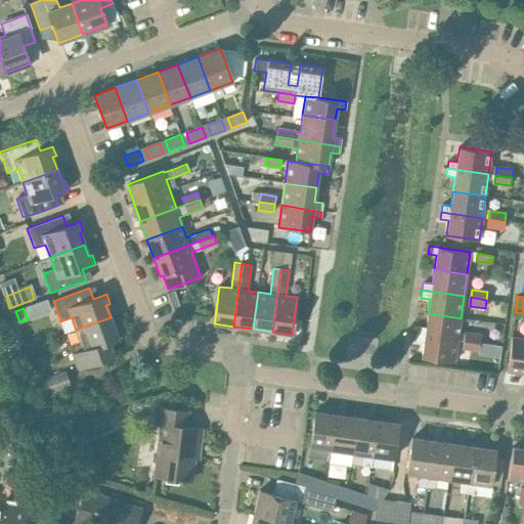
[(417,326),(416,334),(456,340),(457,339),(465,340),(480,342),(481,335),(459,332),(461,318),(428,313),(426,328),(417,326)]
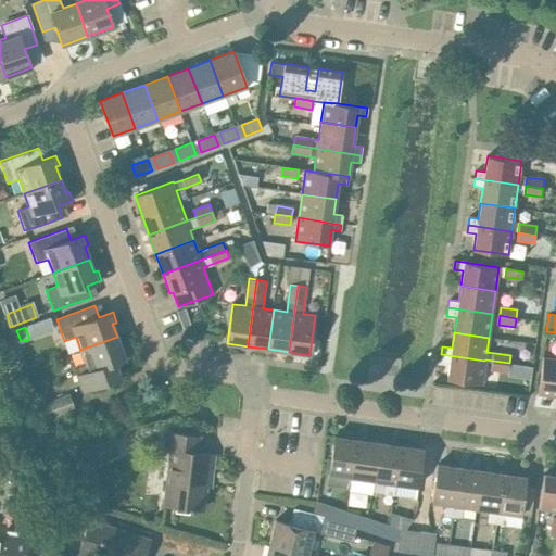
[(83,391),(100,384),(121,377),(115,363),(129,358),(125,348),(122,350),(117,337),(80,350),(86,364),(74,368),(83,391)]
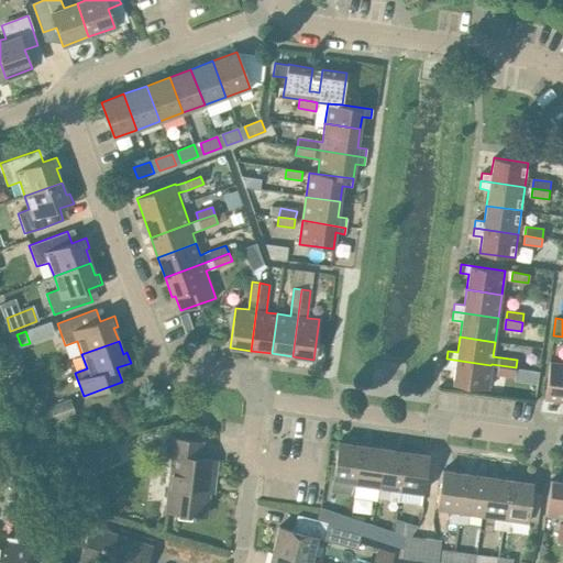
[(446,359),(445,366),(455,368),(453,384),(487,389),(490,365),(446,359)]
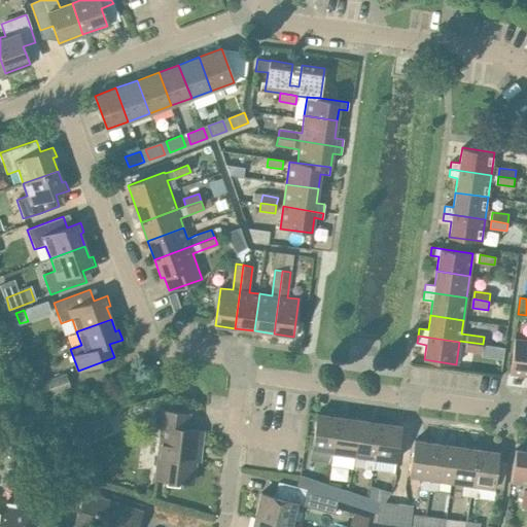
[(513,353),(510,374),(526,376),(526,340),(515,339),(513,353)]
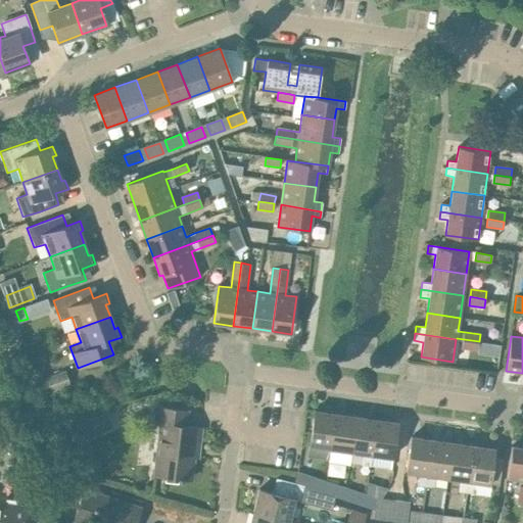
[(464,339),(463,349),(478,351),(479,341),(464,339)]
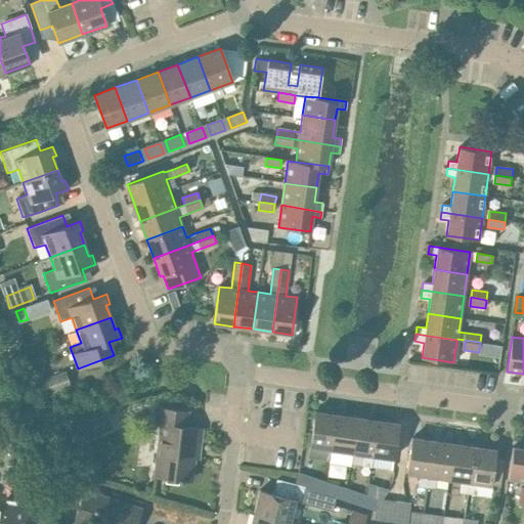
[(40,382),(44,395),(71,385),(67,373),(40,382)]
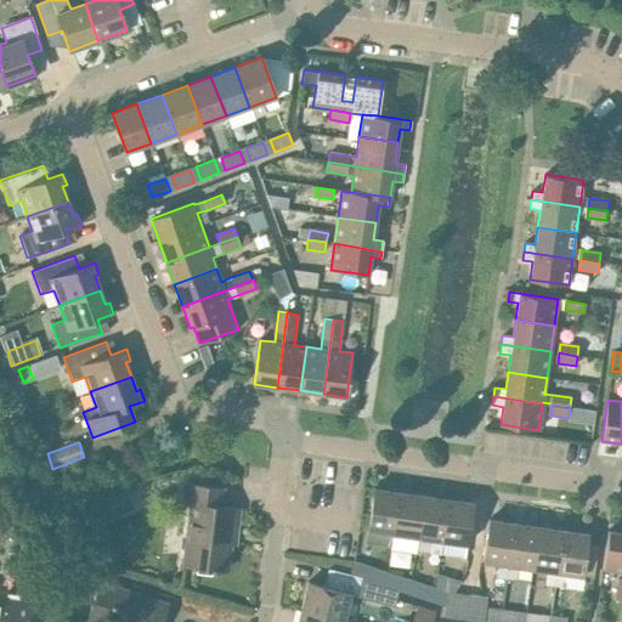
[(184,567),(218,572),(218,569),(227,570),(232,531),(237,531),(239,509),(220,507),(222,488),(186,484),(184,505),(191,505),(184,567)]
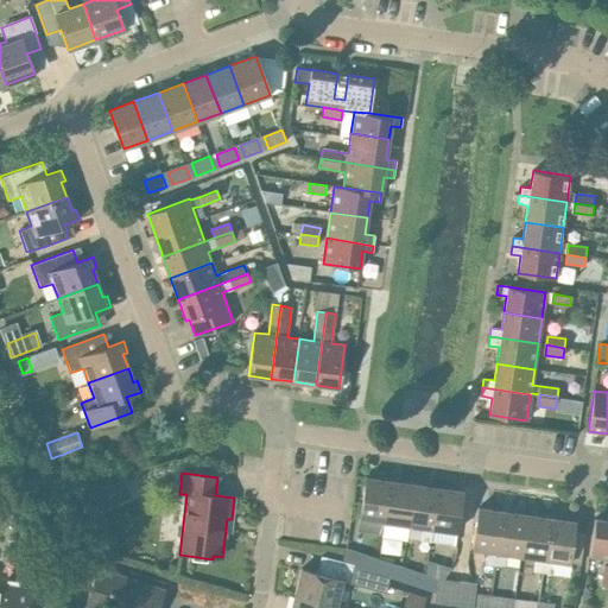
[(390,481),(365,477),(360,518),(374,520),(372,533),(381,534),(382,534),(390,481)]
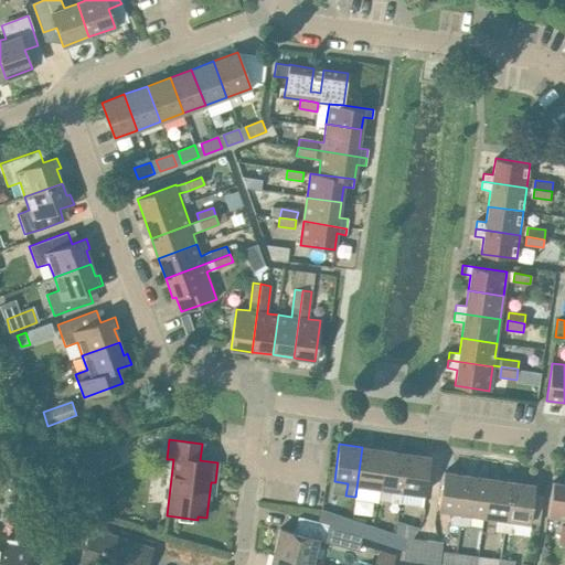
[(87,456),(83,477),(84,479),(123,462),(115,445),(87,456)]
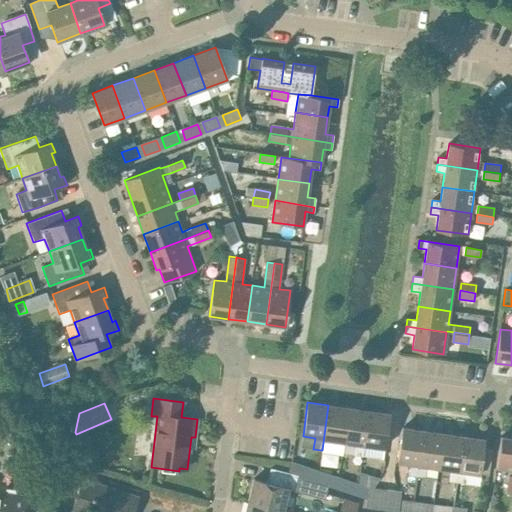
[(321,450),(321,452),(342,456),(344,442),(343,442),(348,408),(328,405),(322,450),(321,450)]
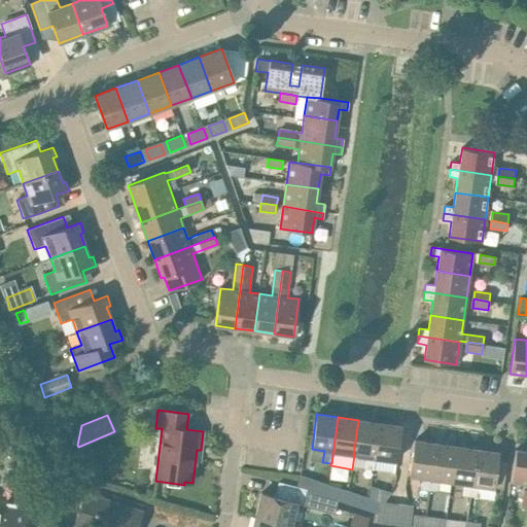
[(379,423),(358,420),(353,455),(354,455),(366,457),(364,469),(373,470),(379,423)]
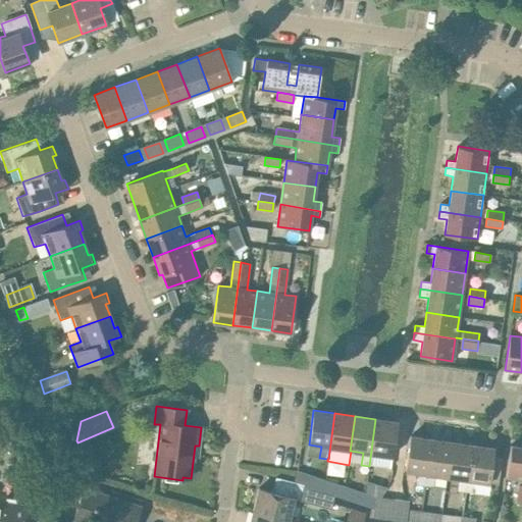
[(375,419),(369,466),(389,468),(397,422),(375,419)]
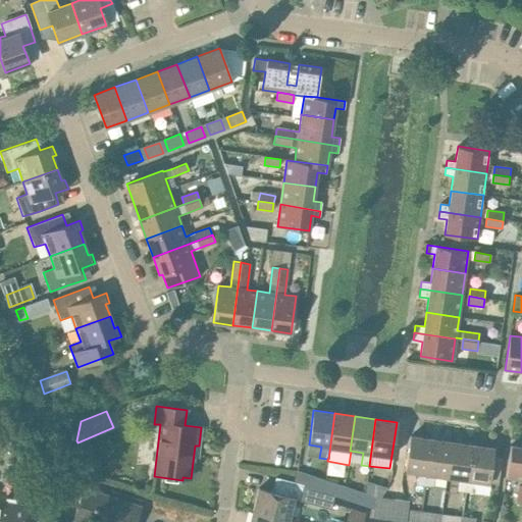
[(405,472),(417,473),(416,485),(424,486),(430,439),(410,436),(405,472)]
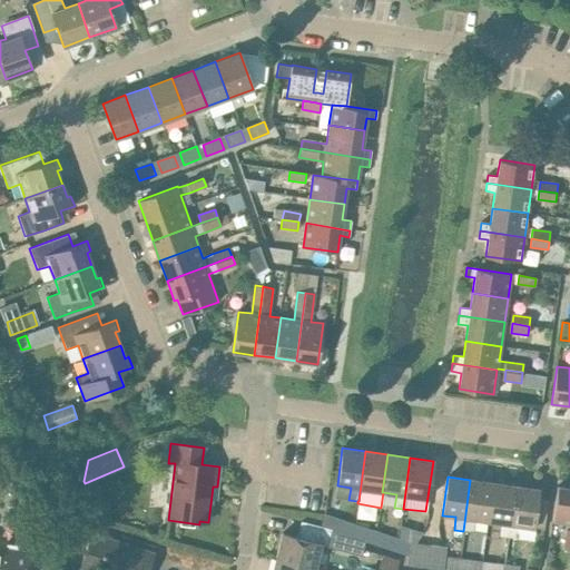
[(470,480),(463,531),(473,532),(475,520),(488,521),(493,482),(470,480)]
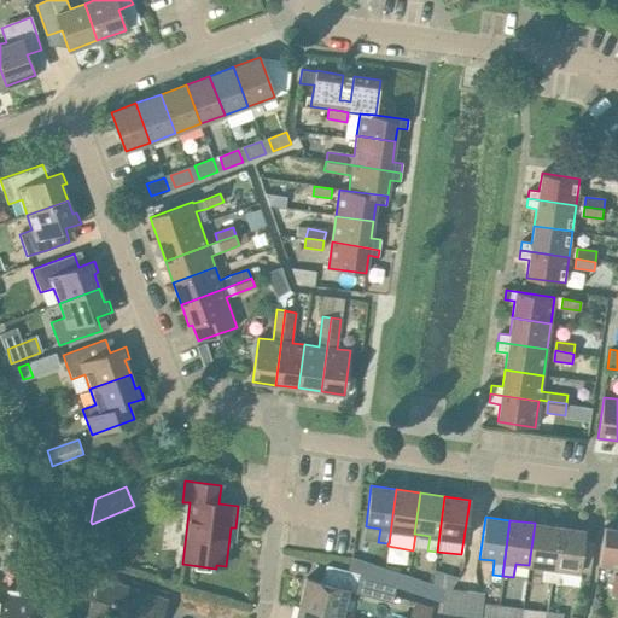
[(529,565),(544,567),(542,581),(552,582),(559,526),(535,523),(529,565)]
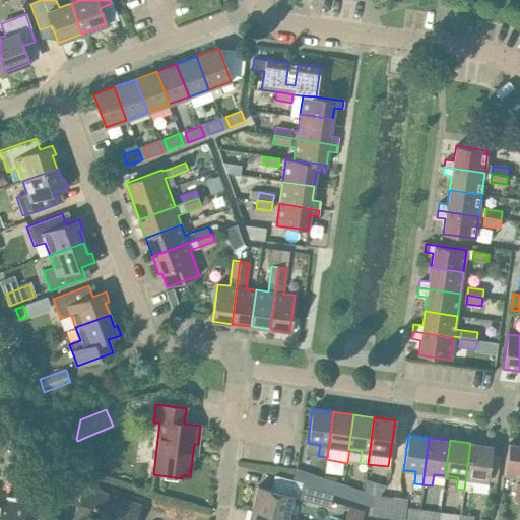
[(486,481),(492,446),(470,443),(464,490),(473,491),(474,480),(486,481)]
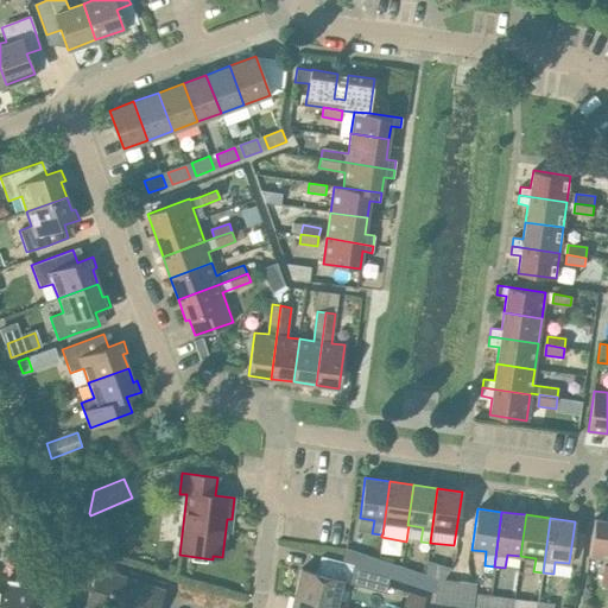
[(589,557),(607,558),(607,520),(594,519),(591,542),(589,557)]
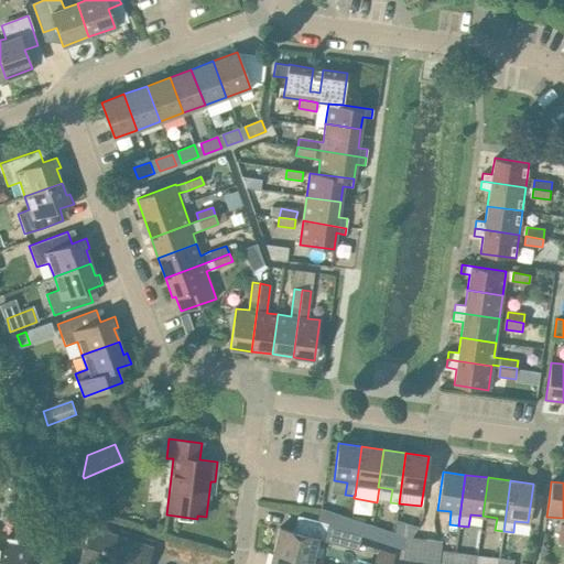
[(348,531),(350,521),(321,511),(318,521),(328,523),(328,524),(348,531)]
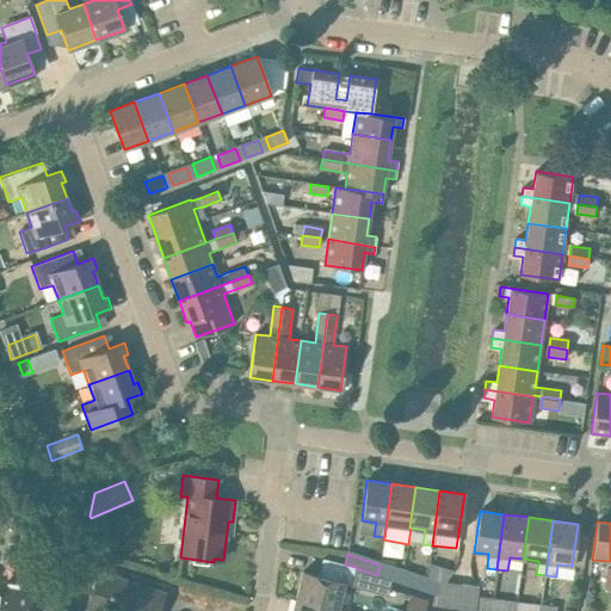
[(390,580),(377,575),(356,568),(356,567),(345,565),(322,559),(319,575),(302,572),(296,597),(337,609),(344,584),(386,594),(390,580)]
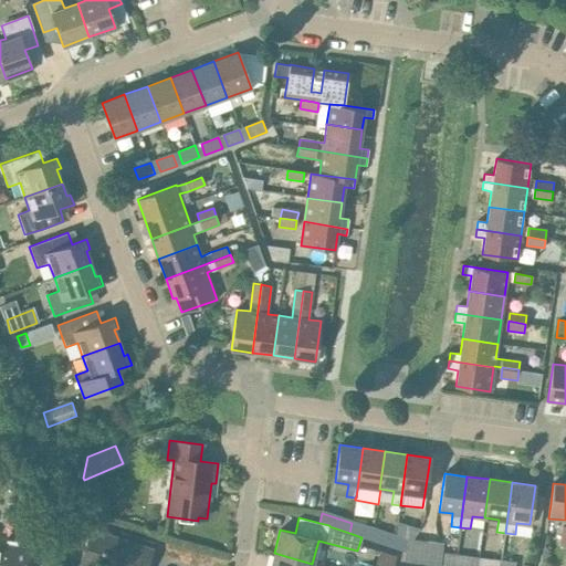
[(352,523),(349,533),(362,537),(365,527),(352,523)]
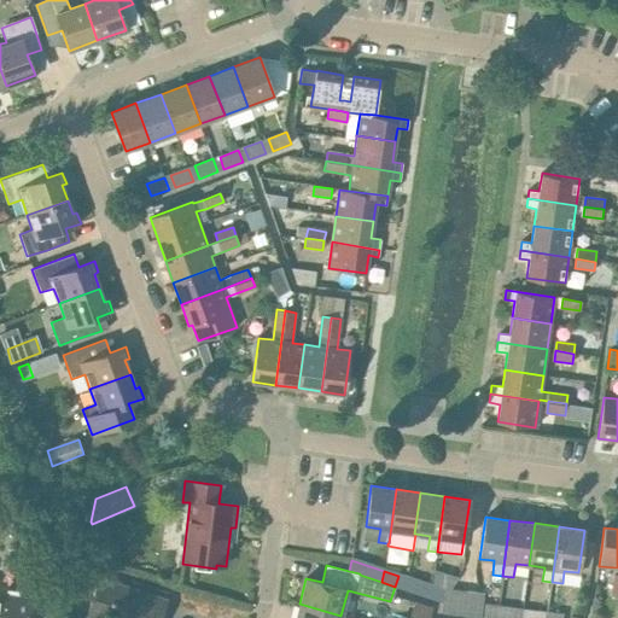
[(99,577),(86,617),(91,617),(159,617),(167,599),(129,587),(99,577)]
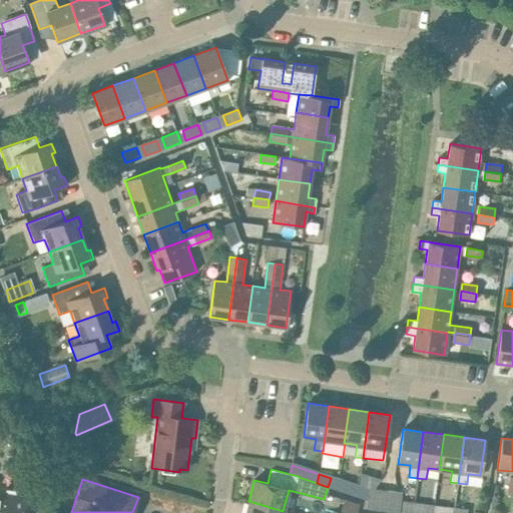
[(343,492),(356,496),(358,488),(346,484),(343,492)]
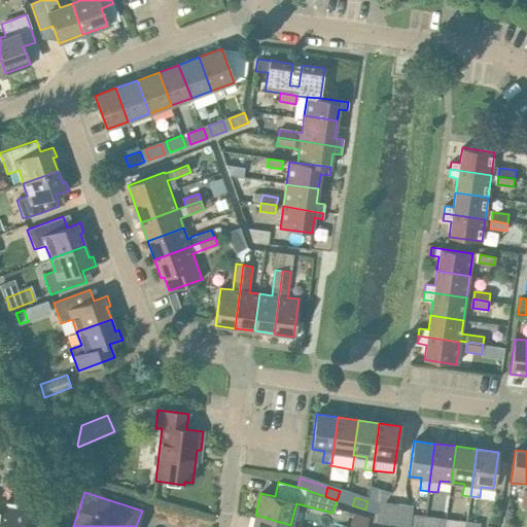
[(365,510),(377,514),(376,523),(394,525),(396,507),(381,505),(367,501),(365,510)]
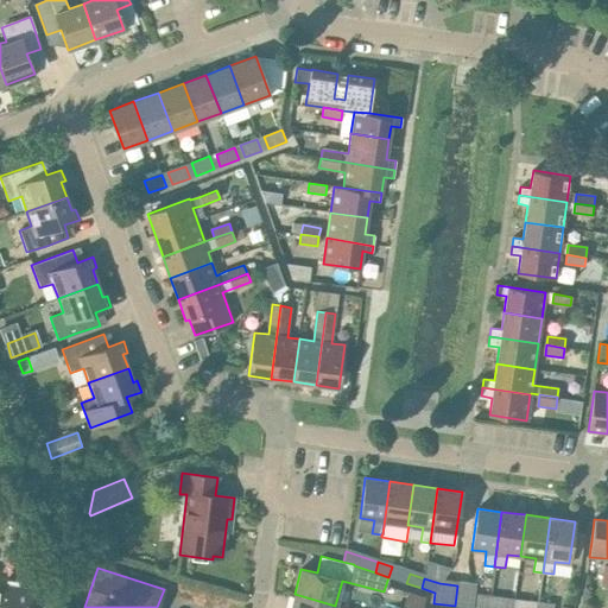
[(457,586),(455,606),(476,607),(488,607),(491,597),(474,595),(473,588),(457,586)]
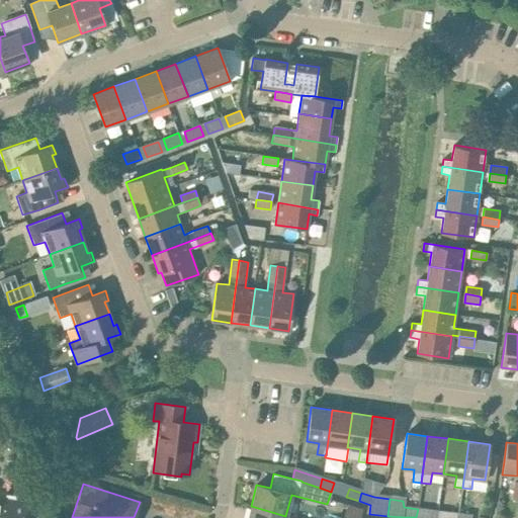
[(24,517),(26,504),(0,500),(0,517),(24,517)]
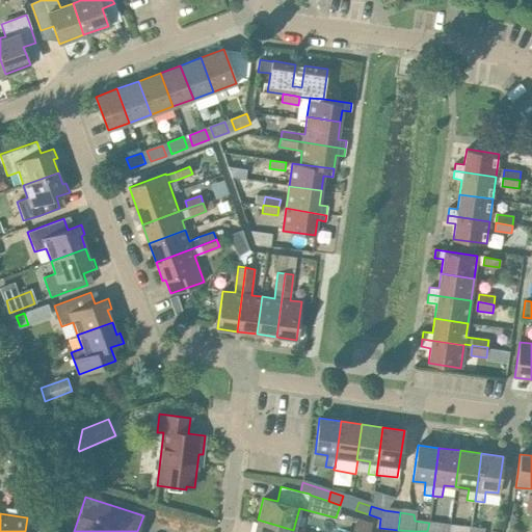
[(357,520),(353,529),(360,531),(370,531),(373,522),(357,517),(357,520)]
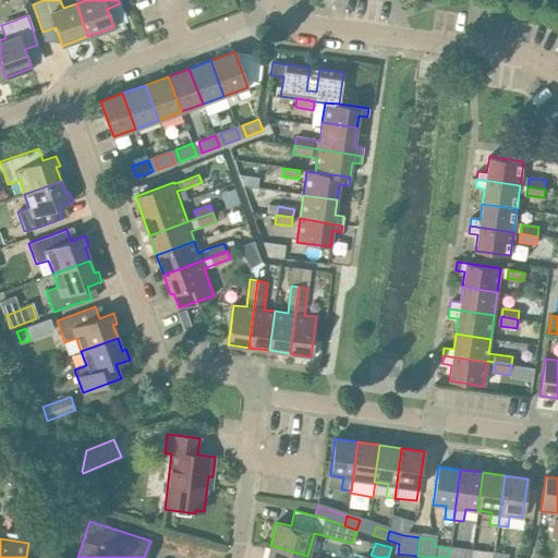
[(311,557),(307,557),(307,556),(270,545),(266,557),(311,557)]
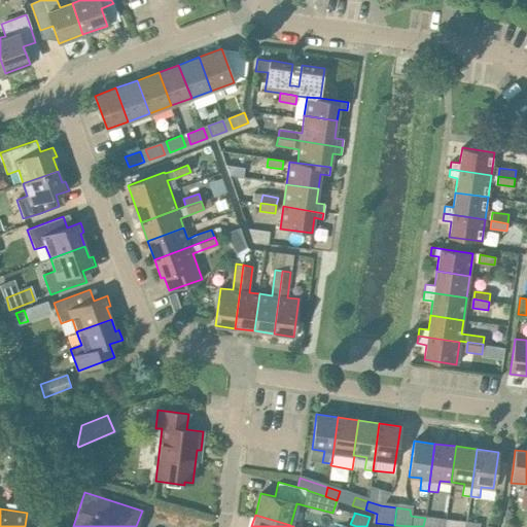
[(423,526),(436,526),(437,519),(425,518),(423,526)]
